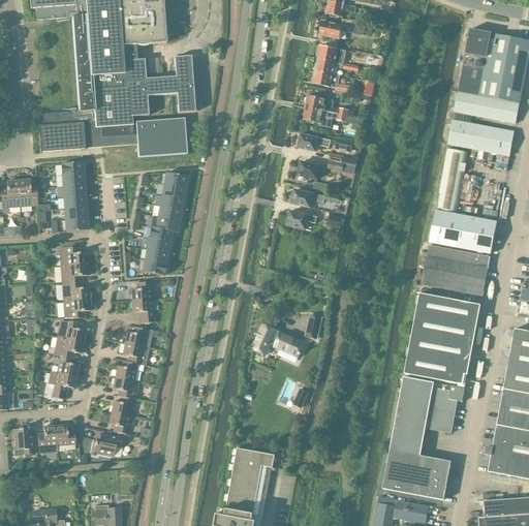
[(165,40),(162,0),(95,0),(29,0),(30,6),(35,6),(36,18),(71,16),(79,109),(42,112),(43,123),(38,123),(40,150),(85,147),(85,145),(102,144),(102,145),(135,142),(136,141),(137,155),(186,151),(184,116),(135,120),(135,121),(131,122),(131,114),(148,113),(146,93),(177,91),(178,111),(194,110),(190,54),(174,55),(175,74),(145,76),(144,57),(136,58),(135,42),(165,40)]
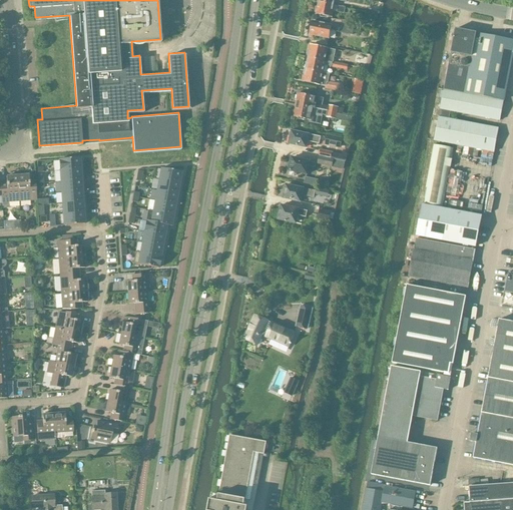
[(332,14),(334,3),(318,0),(316,12),(332,14)]
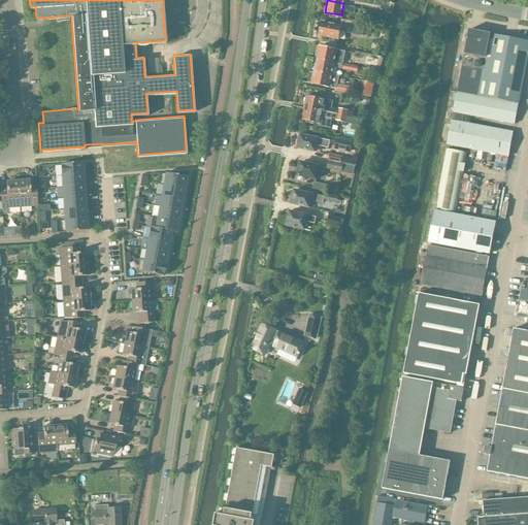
[(349,30),(350,26),(340,24),(340,23),(324,20),(321,20),(318,32),(321,33),(338,37),(339,29),(349,30)]
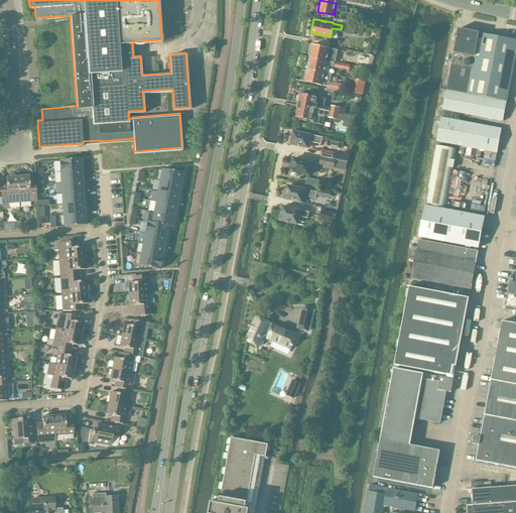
[(342,30),(355,33),(356,25),(343,23),(342,30)]
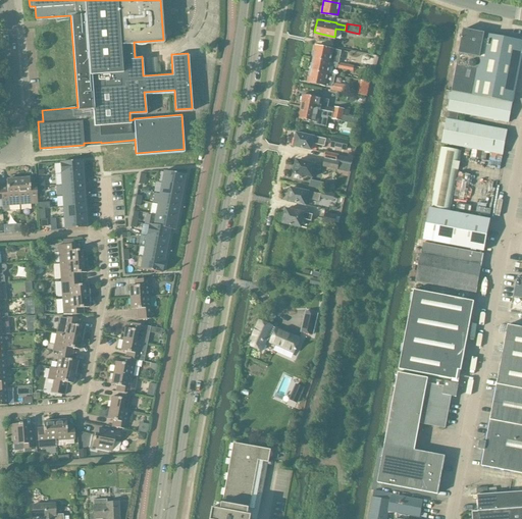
[(512,100),(521,47),(521,38),(463,28),(452,88),(512,100)]
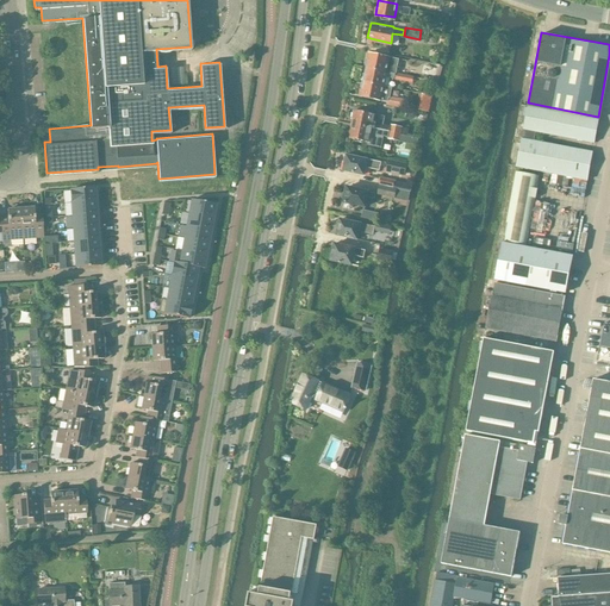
[(366,64),(387,69),(388,60),(392,61),(392,55),(369,50),(368,57),(367,58),(366,62),(367,63),(366,64)]
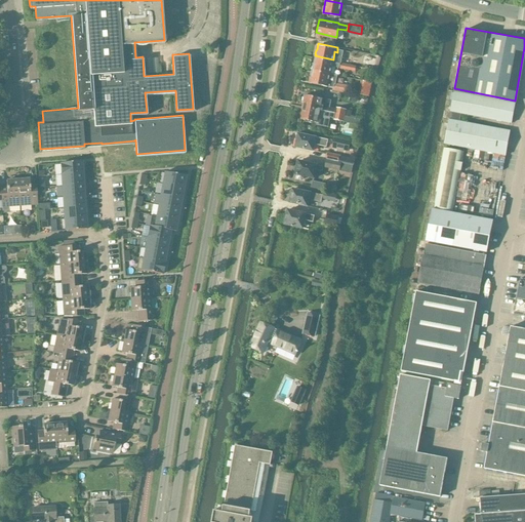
[(313,69),(330,72),(332,64),(334,65),(335,59),(333,59),(315,55),(313,69)]
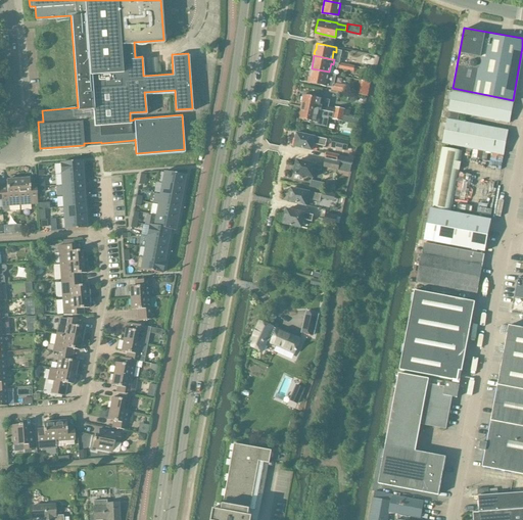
[(327,80),(329,72),(312,68),(310,69),(310,74),(311,75),(308,81),(327,84),(329,84),(330,81),(327,80)]
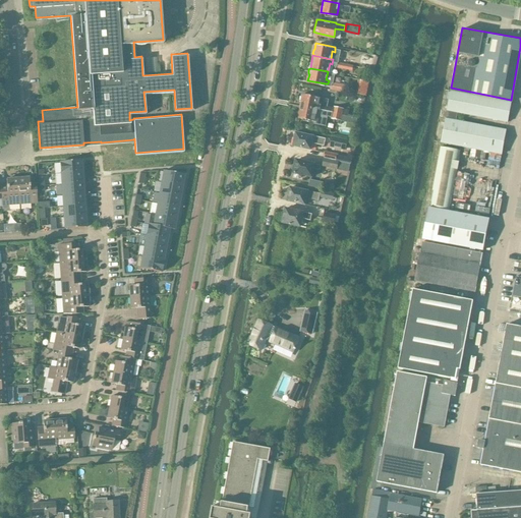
[(331,80),(330,88),(343,90),(344,82),(331,80)]
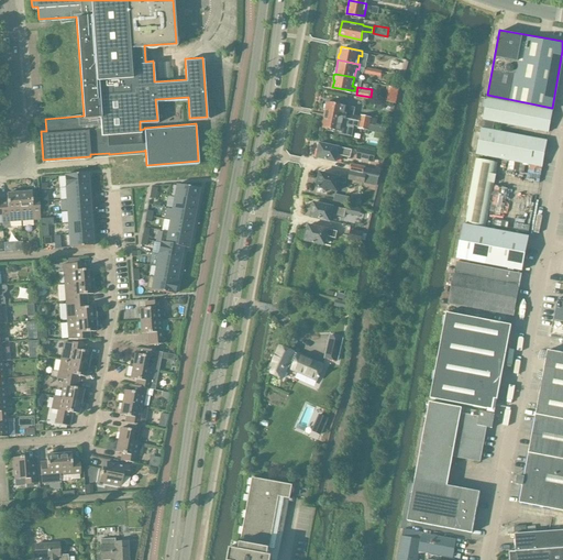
[(487,96),(482,125),(493,128),(494,119),(548,130),(552,108),(487,96)]
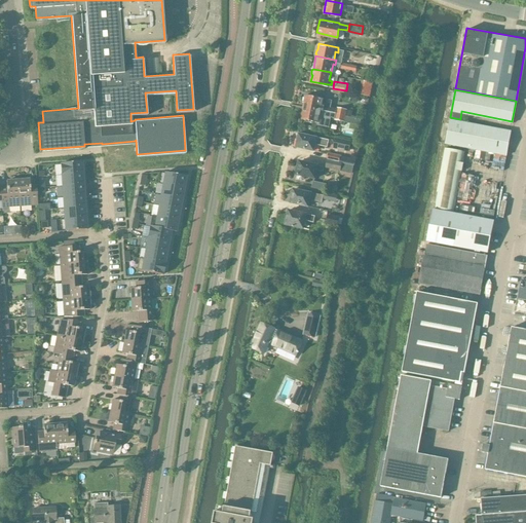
[(304,105),(336,111),(337,107),(331,106),(332,98),(323,97),(323,96),(307,92),(306,95),(305,96),(304,99),(305,100),(304,105)]
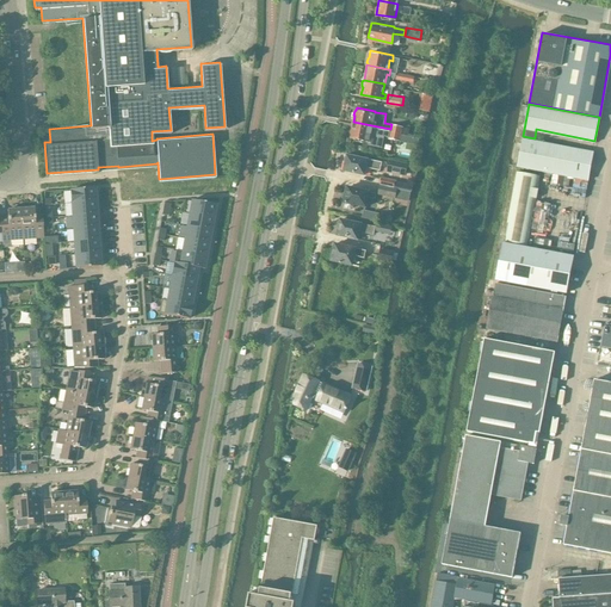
[(389,135),(390,129),(353,122),(352,127),(351,128),(350,132),(351,134),(351,136),(369,140),(369,142),(382,144),(384,134),(389,135)]
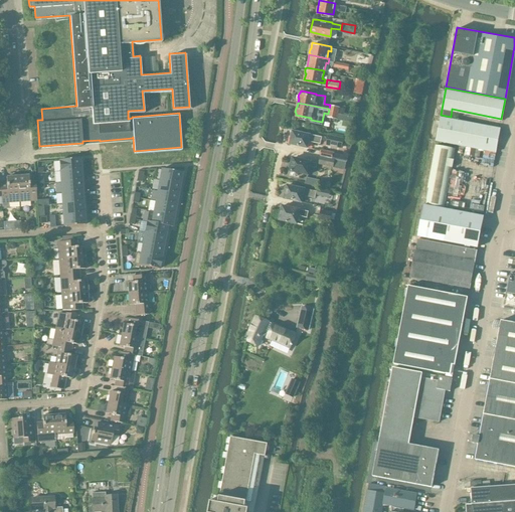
[(451,117),(441,115),(436,139),(496,150),(500,126),(451,117)]
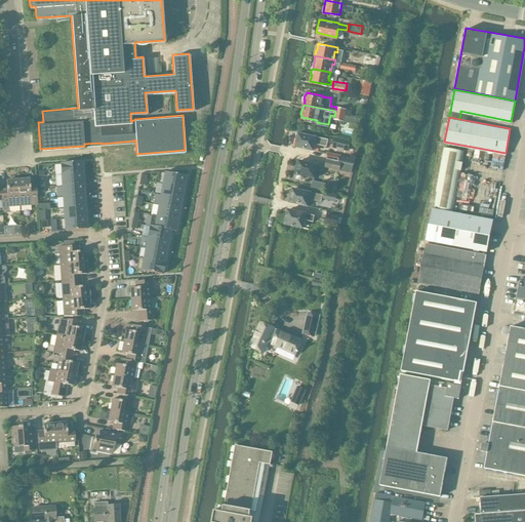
[(326,144),(327,137),(297,131),(295,145),(313,149),(315,142),(326,144)]
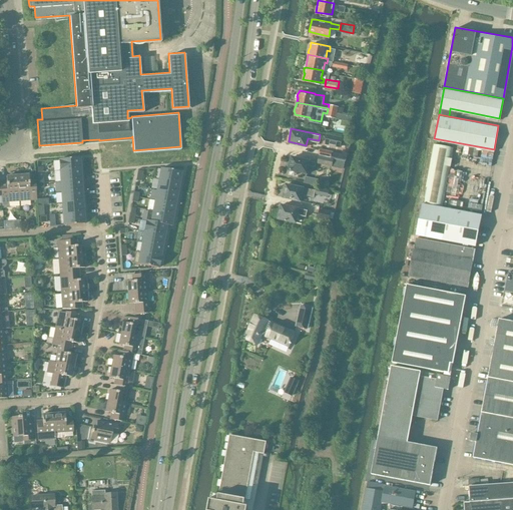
[(341,141),(343,135),(327,131),(325,138),(331,139),(330,142),(336,143),(336,140),(341,141)]
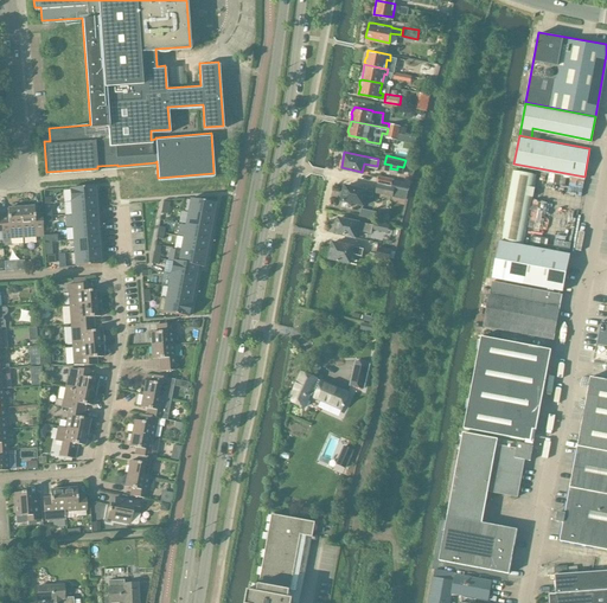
[(513,168),(502,231),(500,238),(524,242),(537,172),(513,168)]
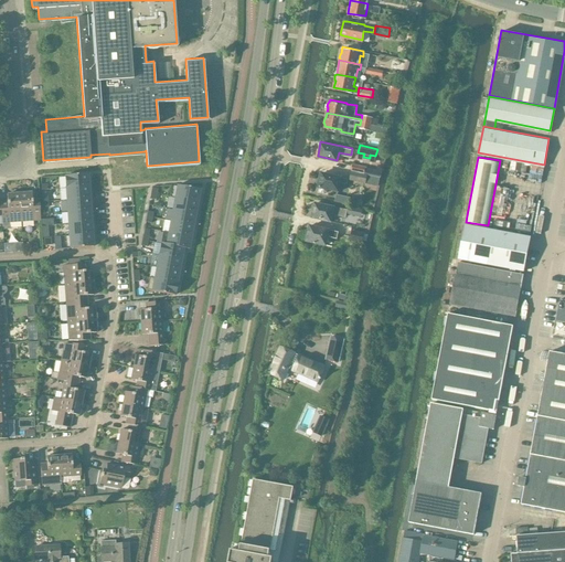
[(364,171),(366,165),(352,162),(351,168),(364,171)]
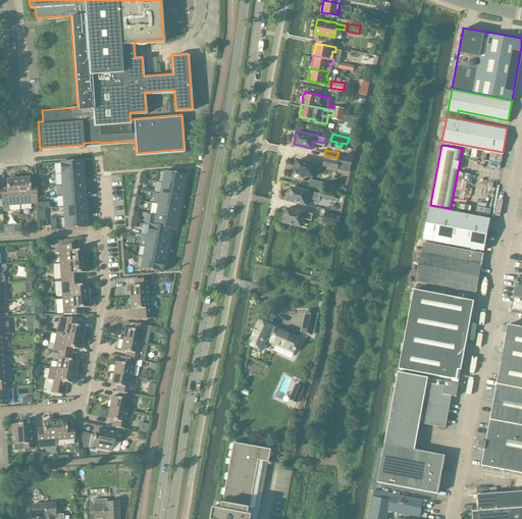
[(337,166),(338,159),(324,156),(322,163),(337,166)]
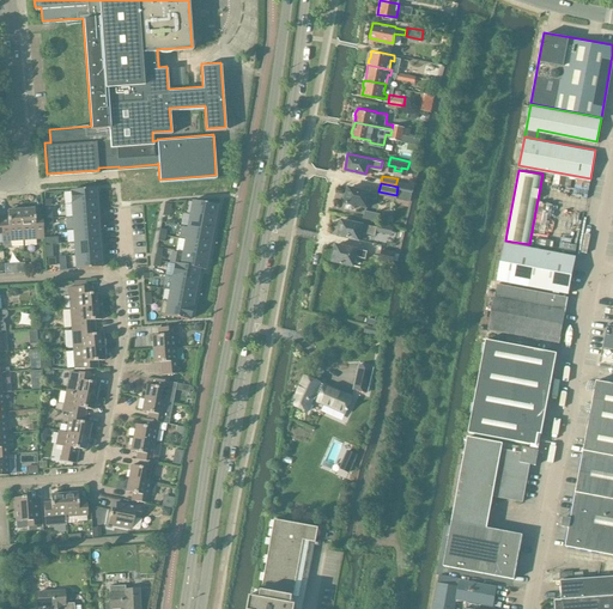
[(96,186),(71,187),(72,201),(97,199),(96,186)]
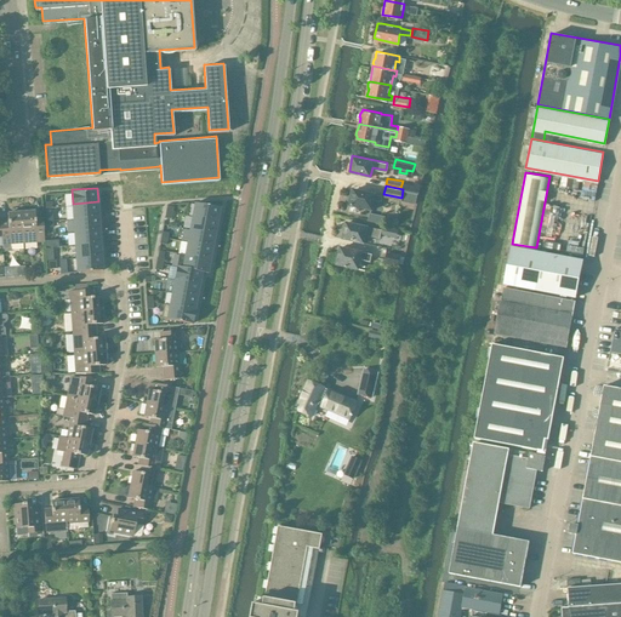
[(381,199),(382,194),(375,193),(375,190),(368,189),(368,190),(353,188),(349,204),(351,204),(349,206),(352,209),(357,210),(359,209),(359,205),(371,207),(374,198),(381,199)]
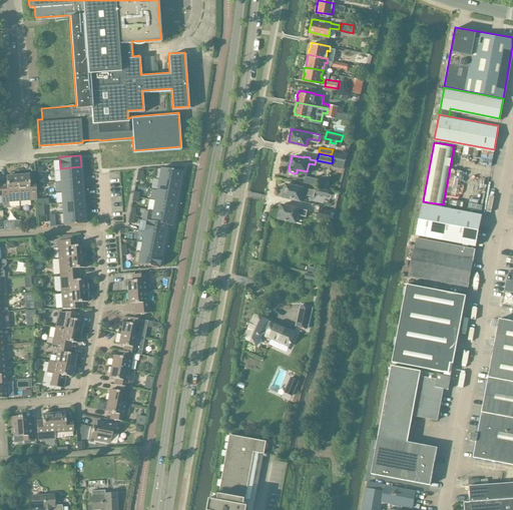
[(161,165),(158,176),(179,180),(181,169),(161,165)]
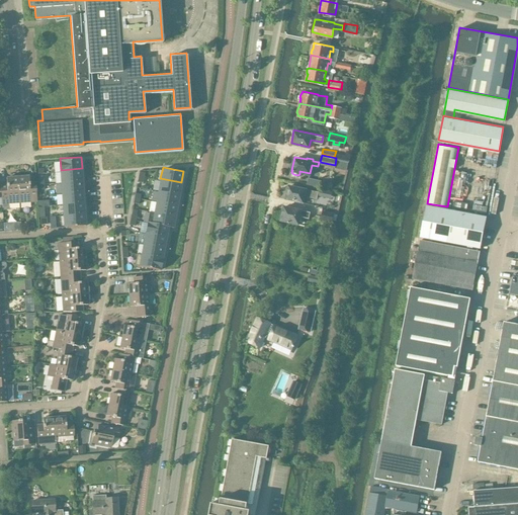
[(82,179),(82,168),(61,170),(61,180),(82,179)]
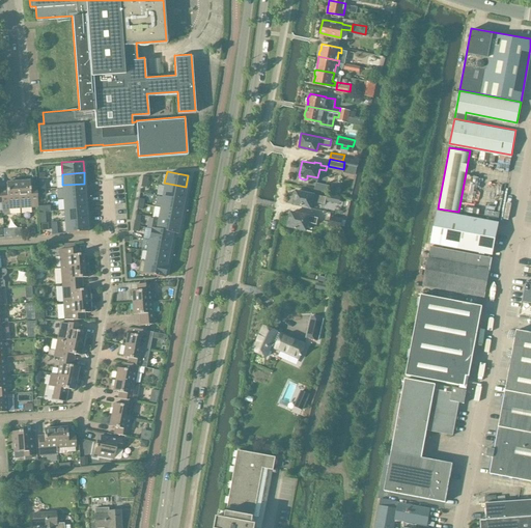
[(19,179),(20,199),(20,205),(38,204),(36,185),(30,185),(30,178),(19,179)]
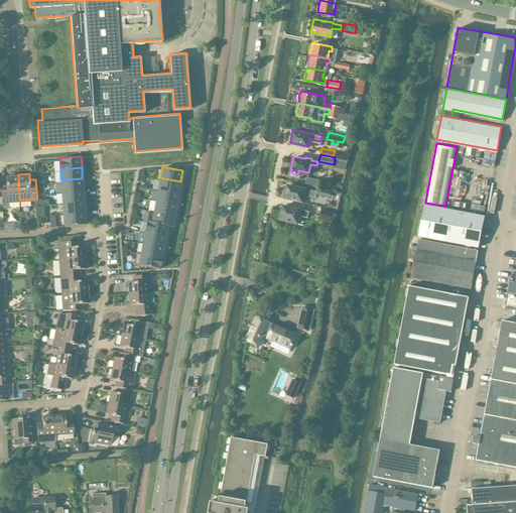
[(19,194),(18,174),(6,175),(7,181),(1,181),(2,195),(19,194)]
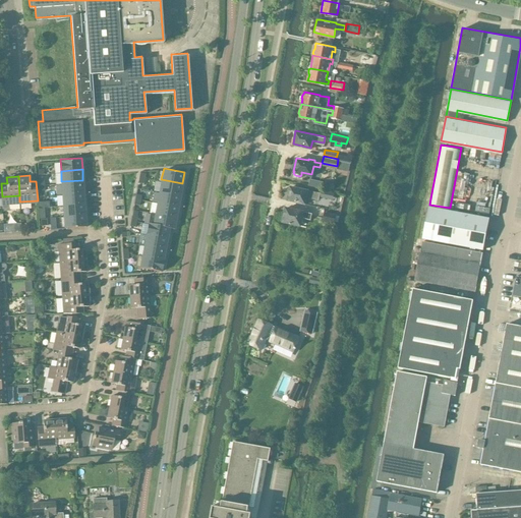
[(161,179),(159,190),(180,194),(182,183),(161,179)]
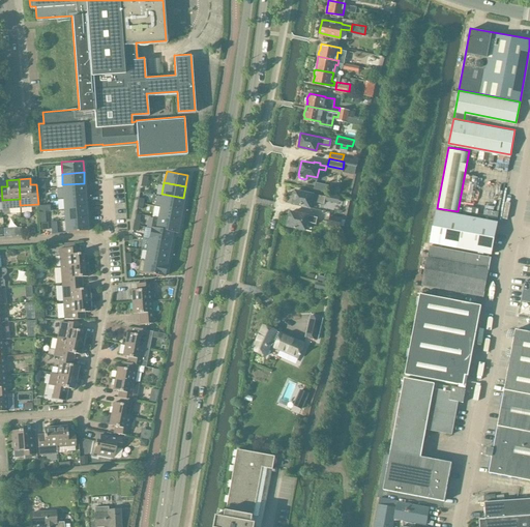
[(85,195),(84,183),(62,184),(63,196),(85,195)]
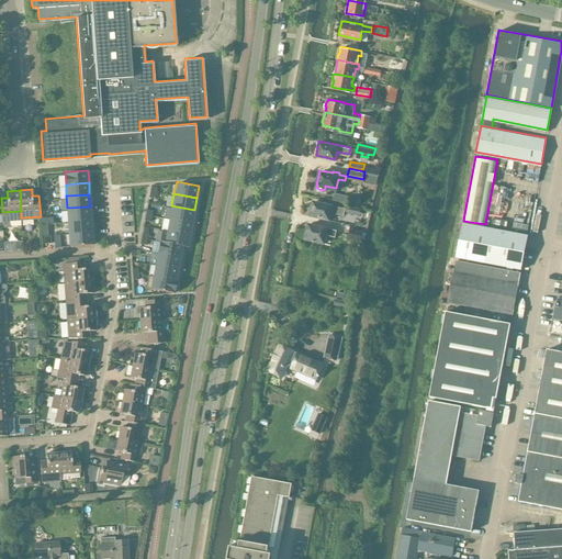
[(343,213),(344,207),(313,200),(310,214),(328,219),(330,211),(343,213)]
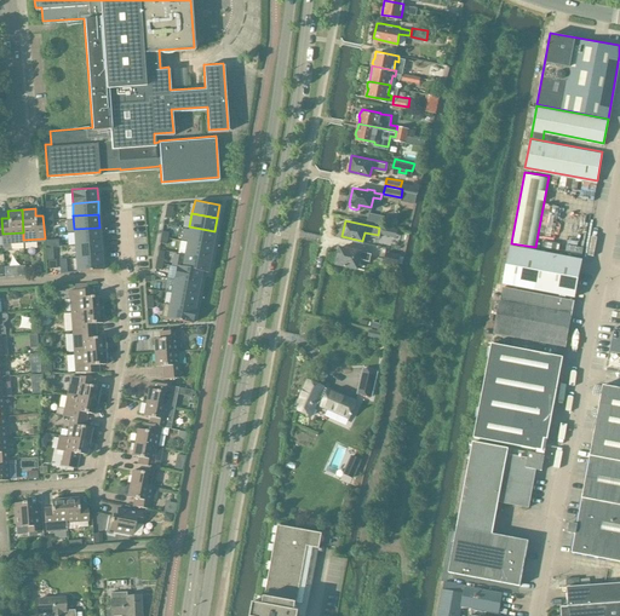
[(189,226),(187,240),(212,243),(214,231),(189,226)]
